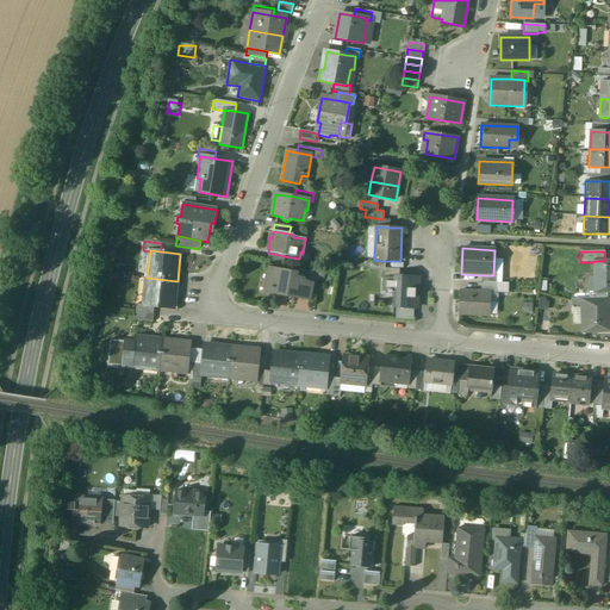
[(285,256),(268,253),(267,260),(284,262),(285,256)]
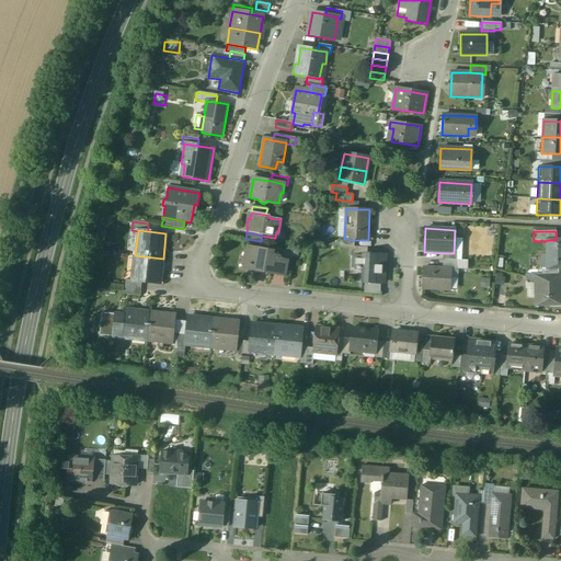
[(354,240),(344,239),(344,238),(341,238),(341,247),(351,247),(354,248),(354,240)]
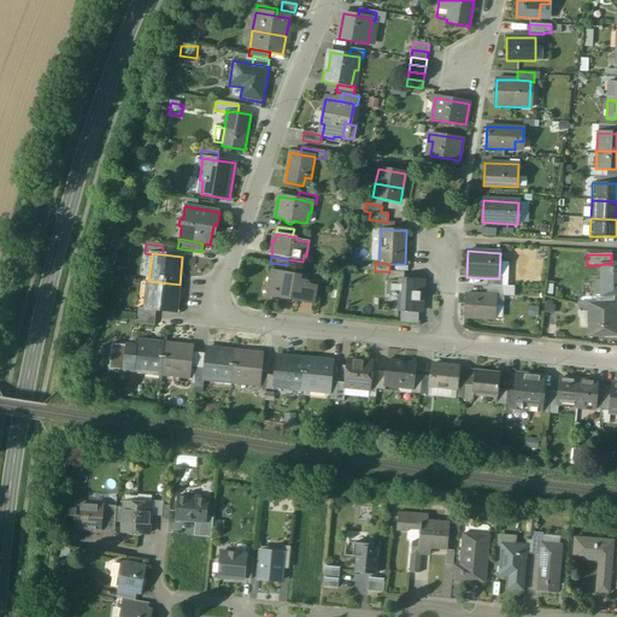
[(601,264),(600,265),(601,297),(616,295),(616,264),(611,264),(601,264)]
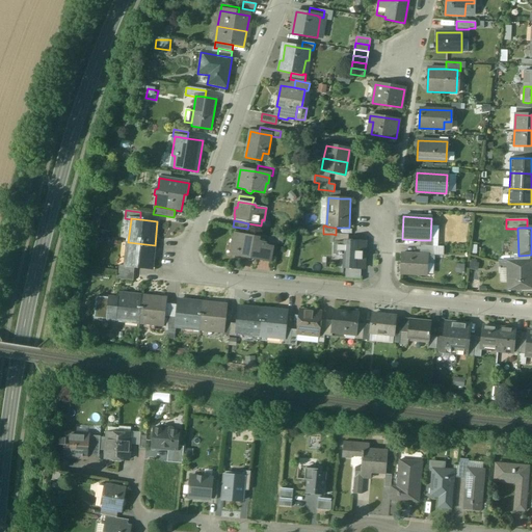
[(336,235),(333,234),(333,244),(336,244),(336,241),(348,242),(348,235),(336,235)]
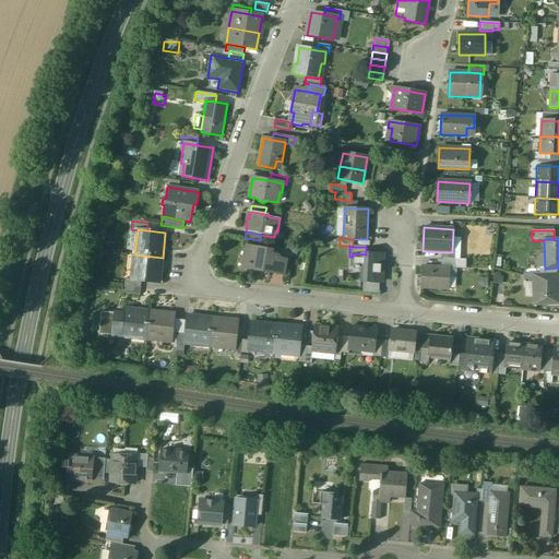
[(272,251),(248,247),(244,269),(256,270),(256,271),(271,273),(284,275),(286,260),(278,259),(278,257),(271,256),(272,251)]
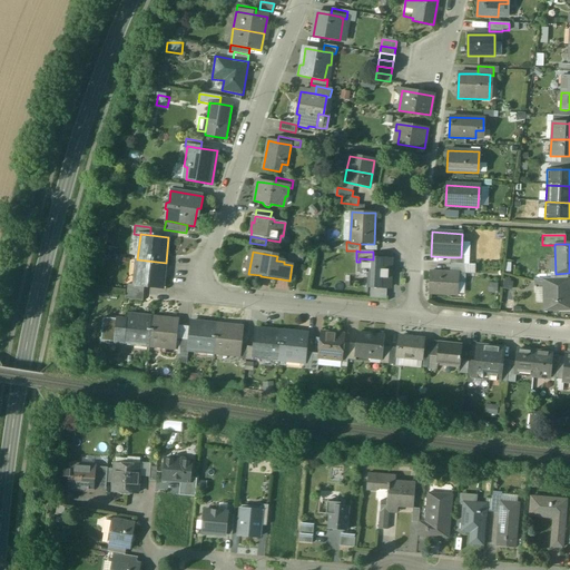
[(373,259),(360,258),(360,262),(359,273),(374,273),(374,288),(390,288),(391,264),(386,264),(386,259),(373,259)]
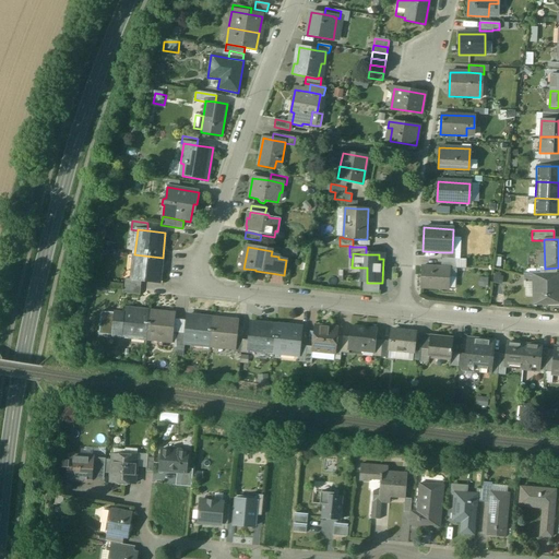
[(163,258),(134,254),(132,280),(142,281),(159,283),(163,258)]
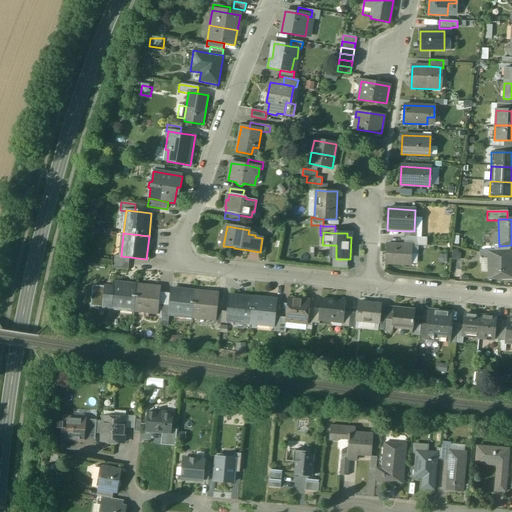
[(417,238),(404,237),(404,245),(412,246),(417,246),(417,238)]
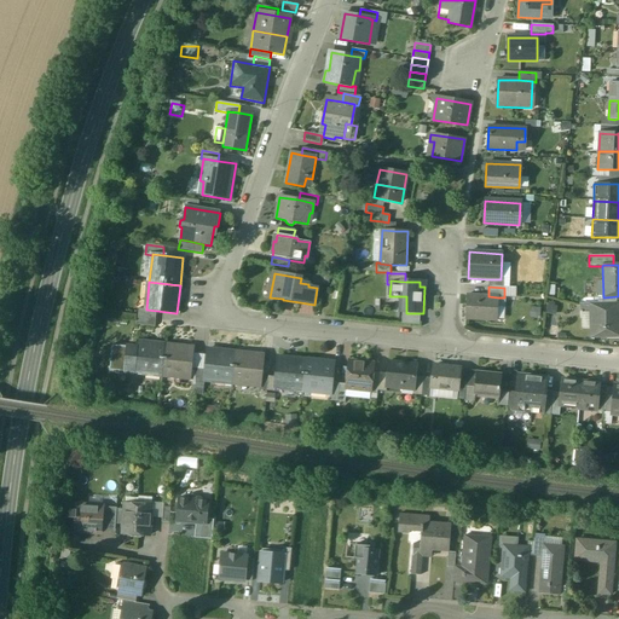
[(516,288),(504,288),(504,298),(515,298),(516,288)]
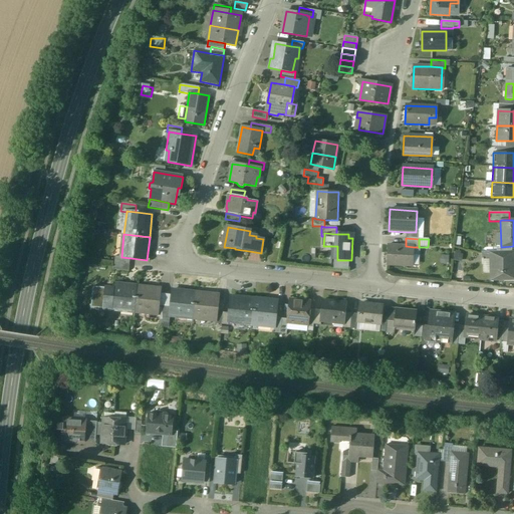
[(406,246),(388,245),(387,265),(413,266),(414,247),(406,246)]
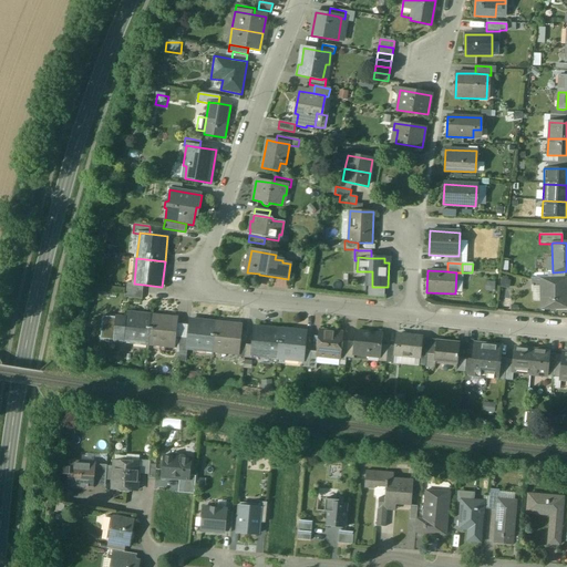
[(566,278),(549,279),(549,287),(549,288),(566,287),(566,278)]
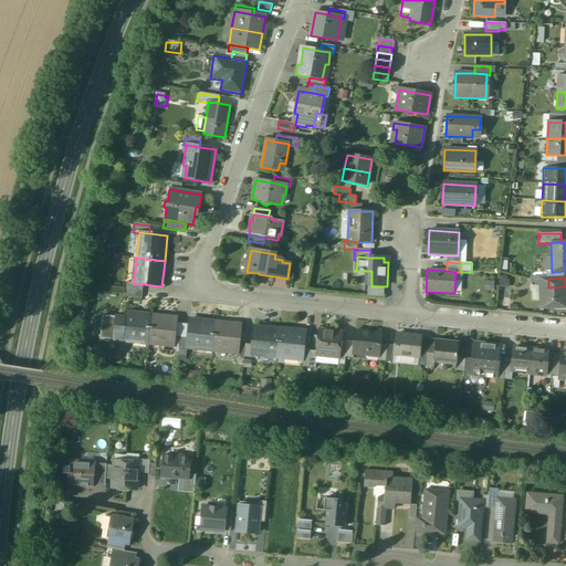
[(134,283),(127,282),(126,290),(143,291),(144,284),(134,283)]
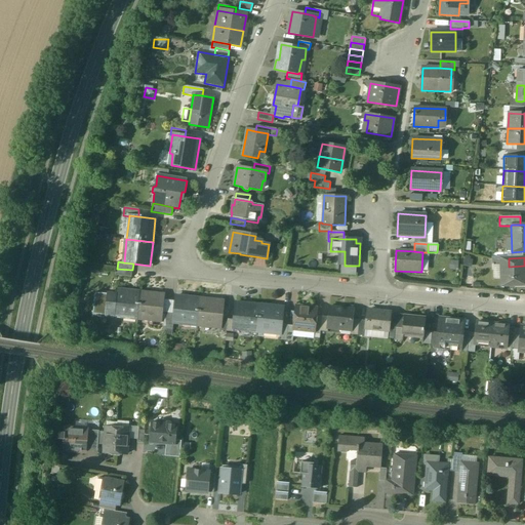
[(524,266),(509,267),(509,266),(505,266),(501,266),(501,287),(524,286),(524,278),(524,266)]
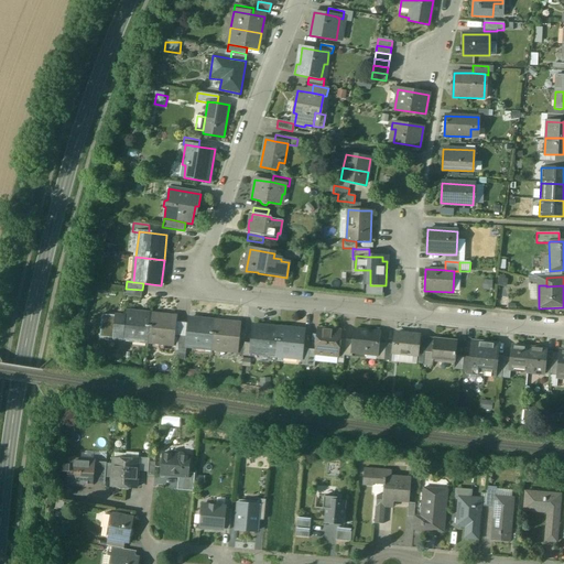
[(142,290),(126,289),(125,296),(141,297),(142,290)]
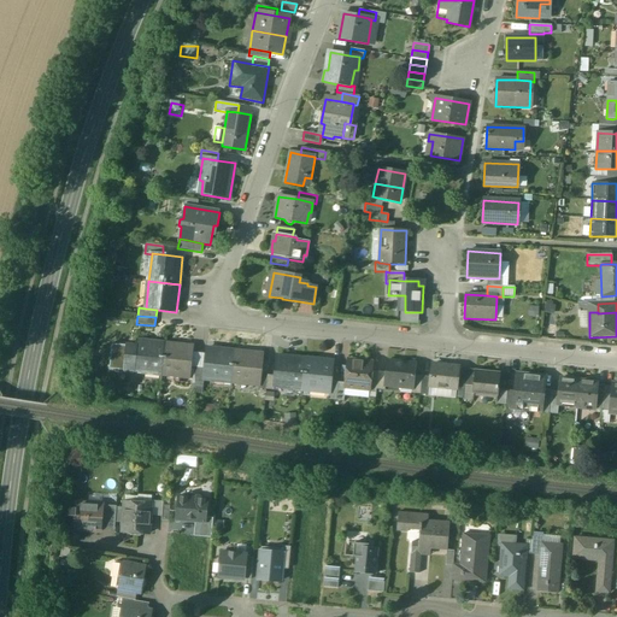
[(165,345),(136,341),(136,347),(134,371),(162,375),(163,369),(165,345)]
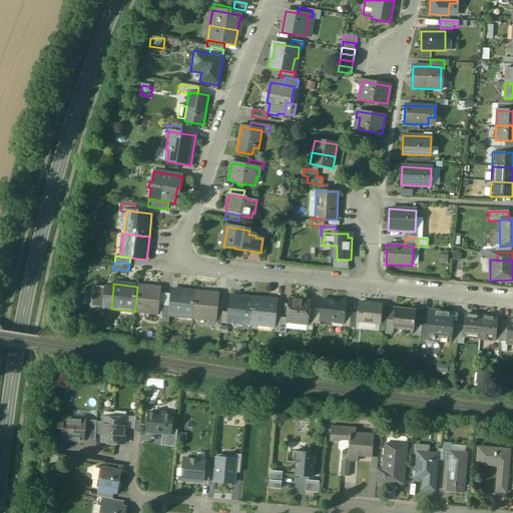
[(113,289),(93,286),(91,307),(111,310),(111,309),(113,289)]
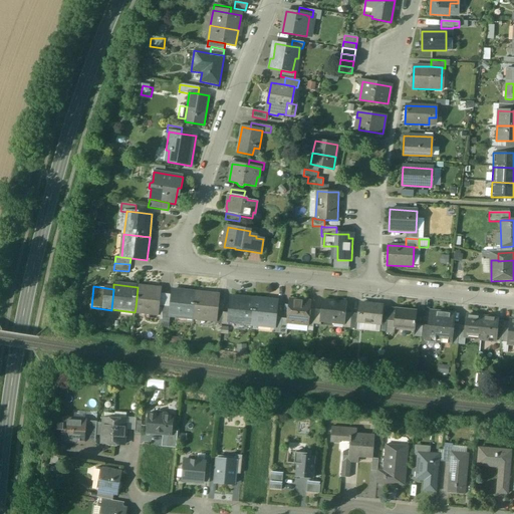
[(161,289),(138,287),(136,307),(141,307),(141,312),(158,314),(159,305),(160,294),(161,289)]
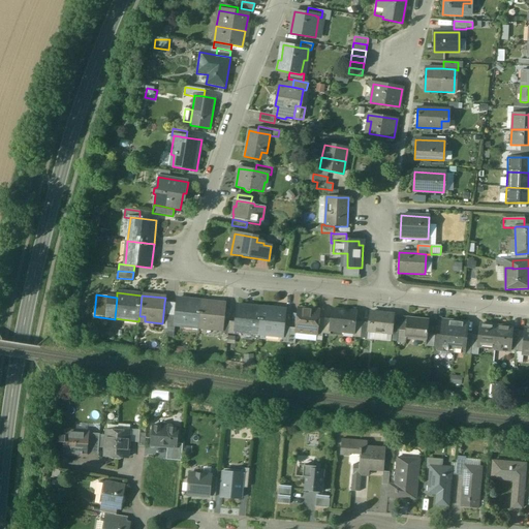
[(201,302),(178,299),(177,304),(176,315),(175,325),(198,328),(201,302)]
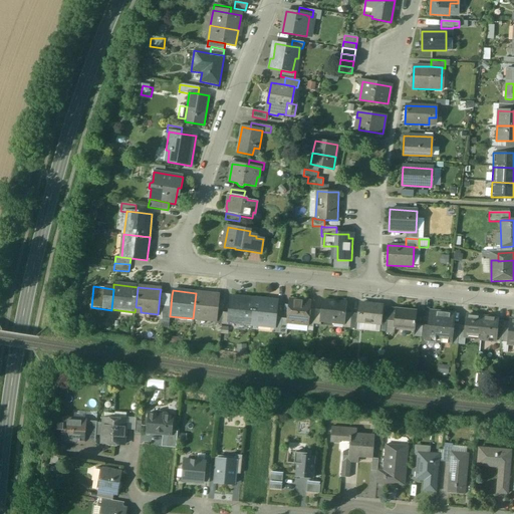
[(219,295),(196,293),(193,318),(216,321),(217,321),(218,312),(219,295)]
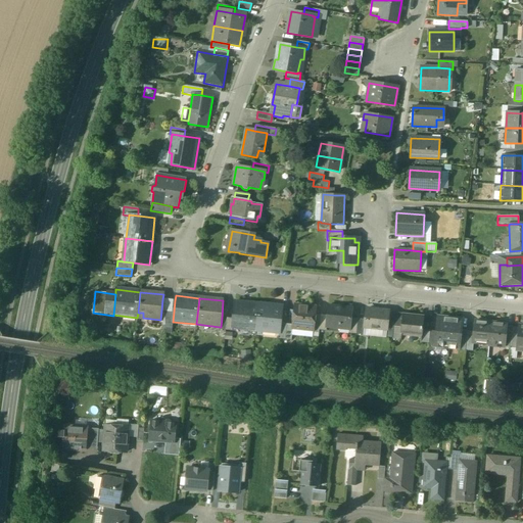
[(175,300),(162,299),(161,311),(168,312),(174,312),(175,300)]
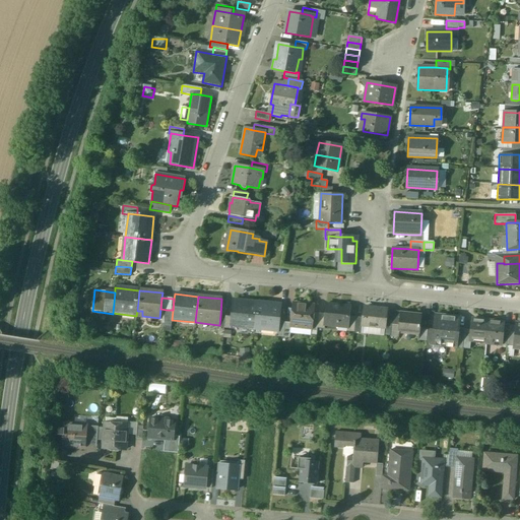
[(257,303),(234,301),(232,317),(231,326),(232,326),(254,328),(257,303)]
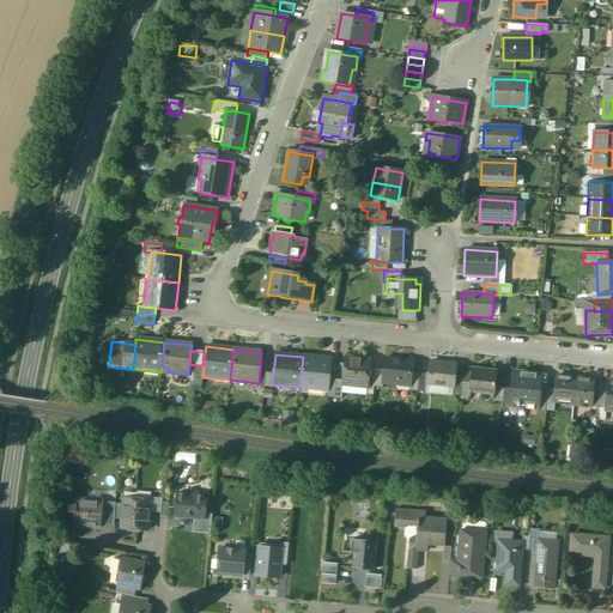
[(331,359),(303,357),(299,387),(327,390),(328,390),(329,380),(331,359)]
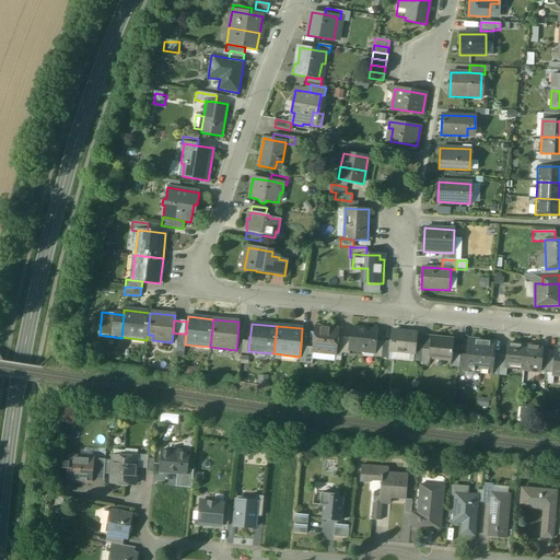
[(376,330),(351,327),(350,338),(349,350),(374,353),(375,341),(376,330)]
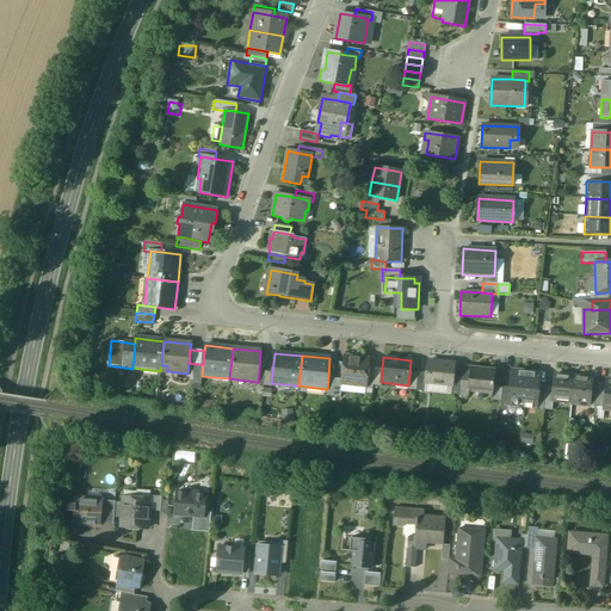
[(355,360),(344,359),(343,380),(341,384),(364,387),(365,387),(368,368),(369,360),(368,359),(356,358),(355,359),(355,360)]
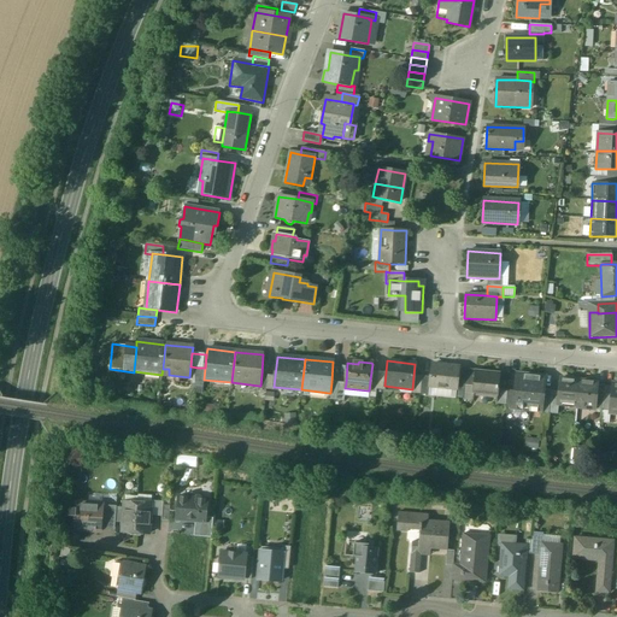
[(459,368),(432,365),(430,377),(429,387),(430,387),(456,389),(457,389),(458,380),(459,368)]
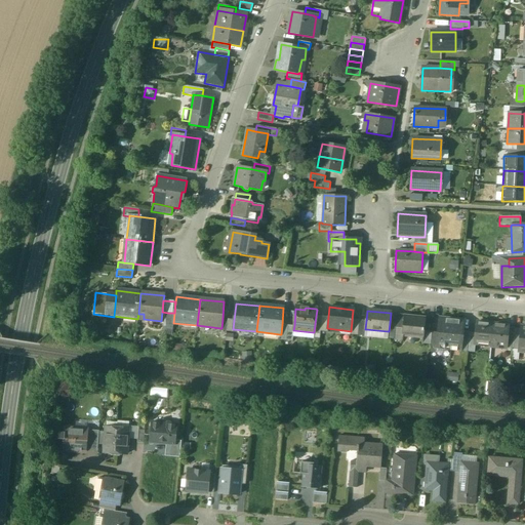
[(404,315),(396,314),(395,324),(395,328),(403,329),(404,316),(404,315)]
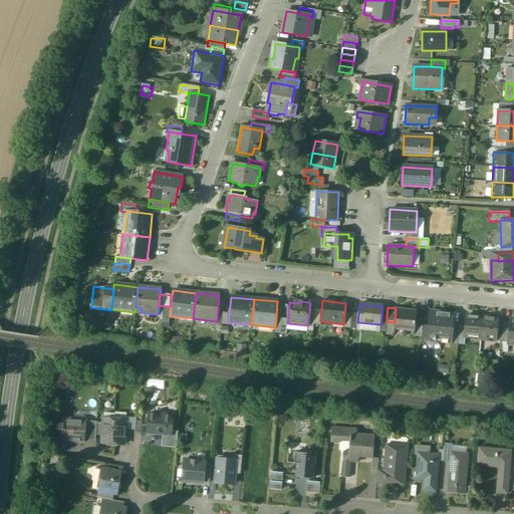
[(315,310),(309,309),(307,325),(306,325),(306,327),(313,327),(313,324),(315,310)]
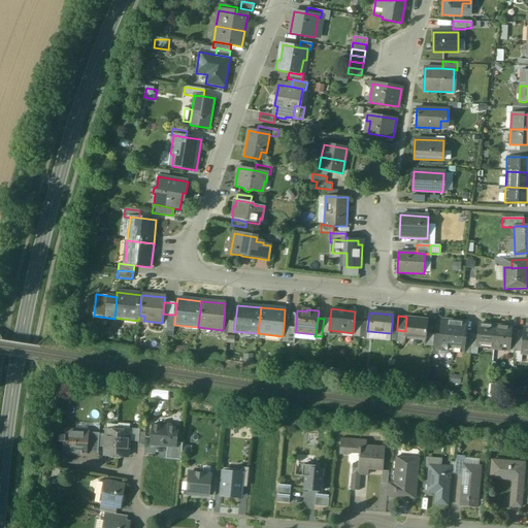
[(406,318),(405,331),(404,336),(426,338),(426,333),(428,320),(427,320),(406,318)]
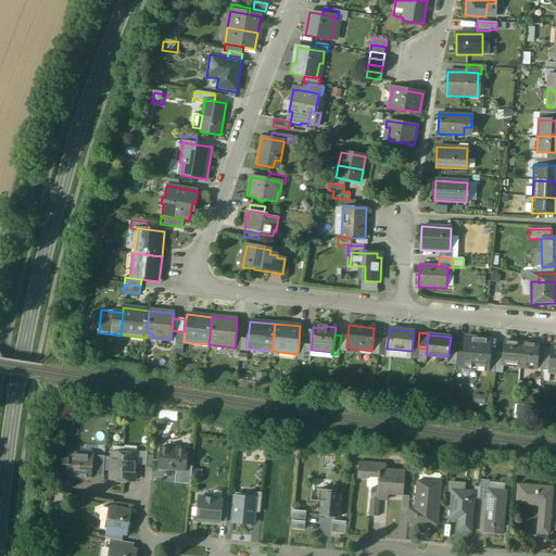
[(458,337),(450,336),(450,337),(451,337),(449,351),(457,352),(458,337)]
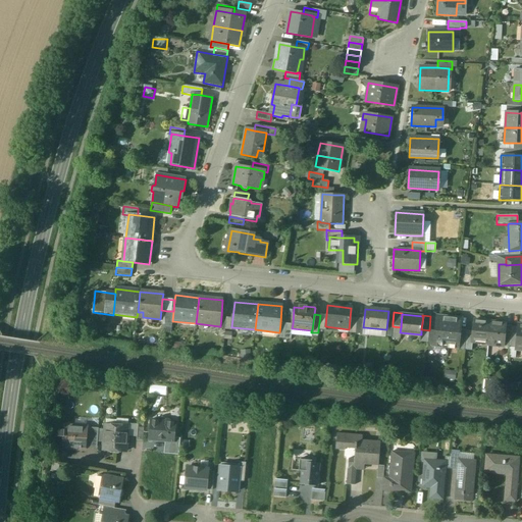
[(461,319),(436,317),(435,331),(433,344),(434,344),(440,344),(440,346),(457,348),(458,348),(460,329),(461,319)]
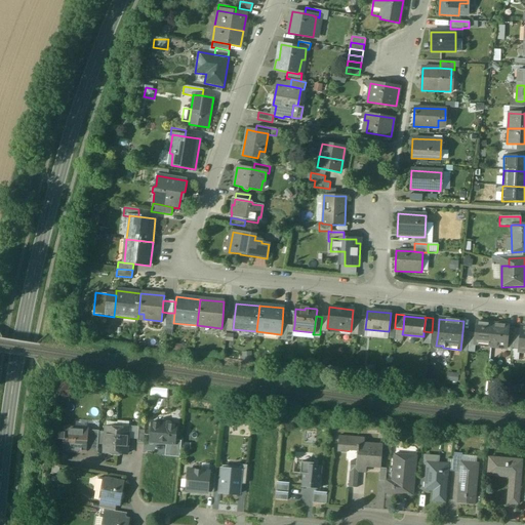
[(359,320),(352,320),(351,331),(350,334),(357,335),(359,320)]
